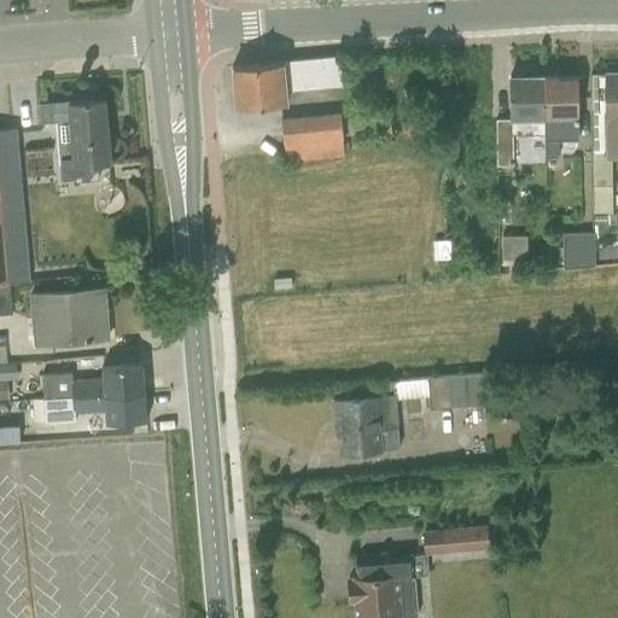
[(235,106),(289,103),(287,91),(340,85),(338,56),(232,65),(235,106)]
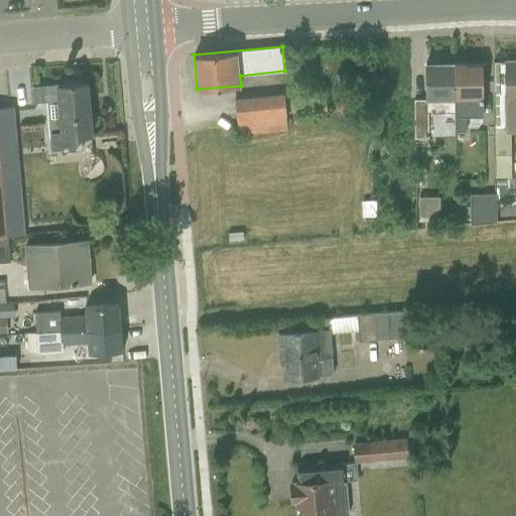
[(515,60),(505,60),(507,131),(515,130),(515,60)]
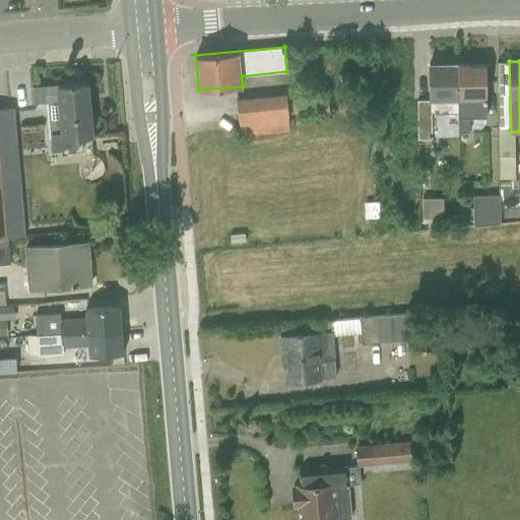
[(457,113),(456,62),(429,63),(429,100),(417,100),(417,138),(431,138),(431,113),(457,113)]
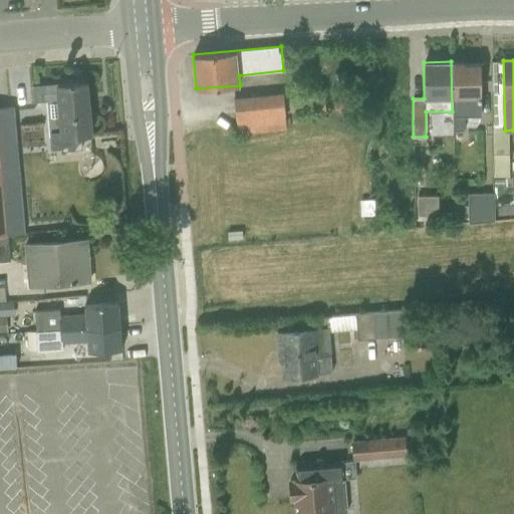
[(463,113),(480,113),(480,63),(463,63),(463,61),(451,61),(452,111),(452,130),(463,130),(463,113)]
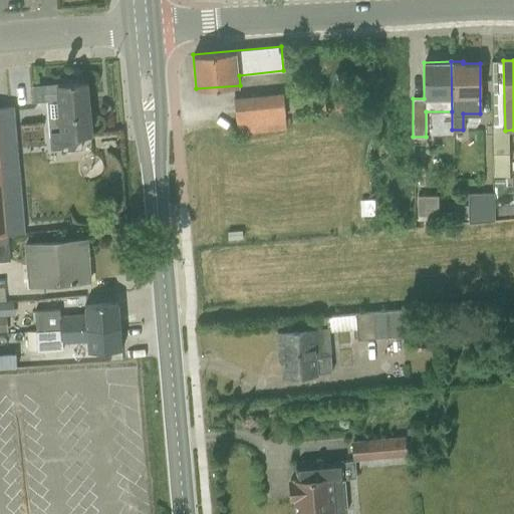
[(46,101),(49,137),(90,135),(85,81),(31,85),(33,102),(46,101)]
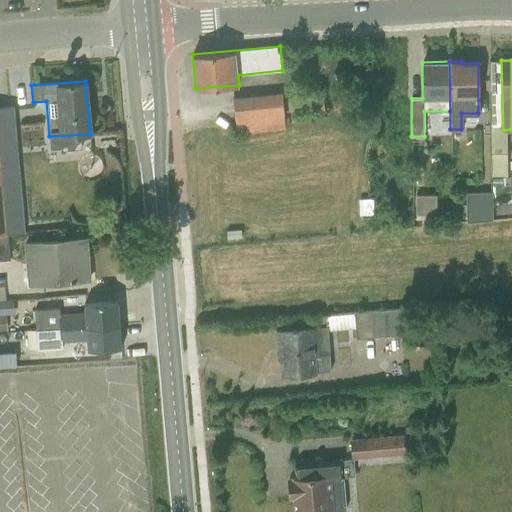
[(236,132),(283,127),(283,126),(289,125),(288,117),(282,117),(280,93),(232,97),(236,132)]
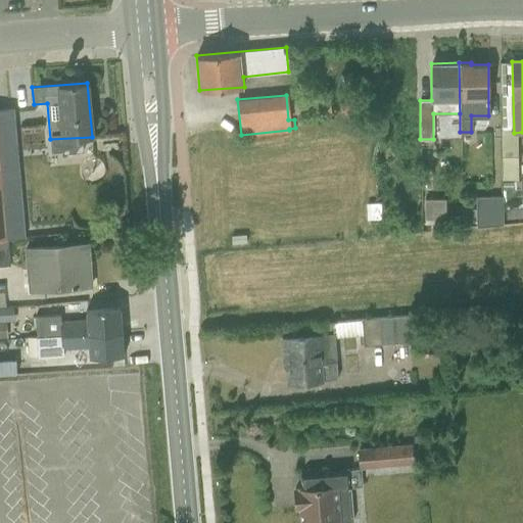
[(340,109),(359,107),(358,97),(339,99),(340,109)]
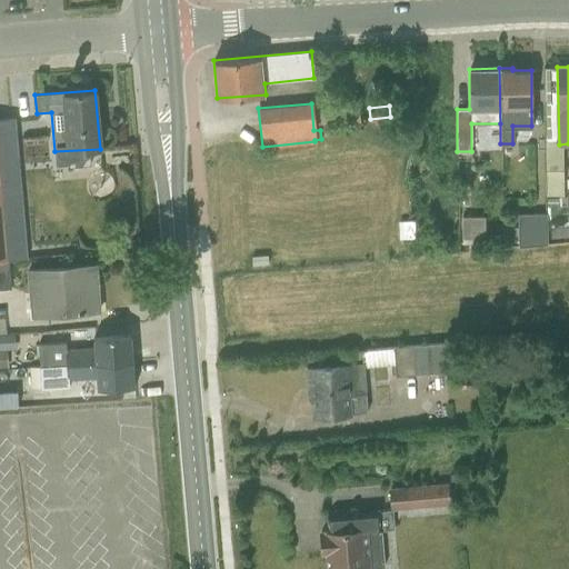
[(0,118),(0,259),(8,260),(27,259),(15,118),(0,118)]
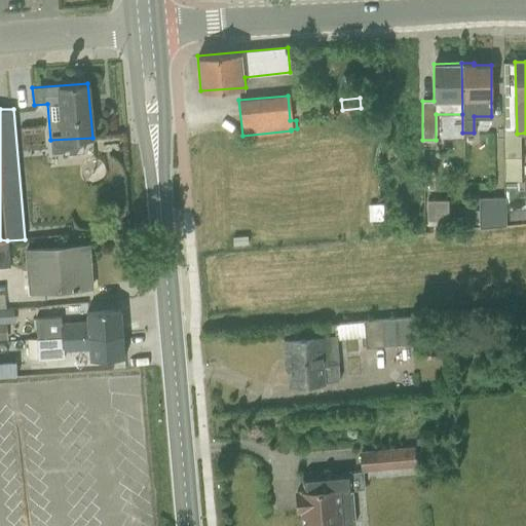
[(524,187),(525,187),(525,164),(523,165),(524,182),(521,182),(520,135),(512,135),(512,129),(504,129),(504,196),(504,201),(509,201),(509,218),(525,217),(525,199),(524,199),(524,187)]
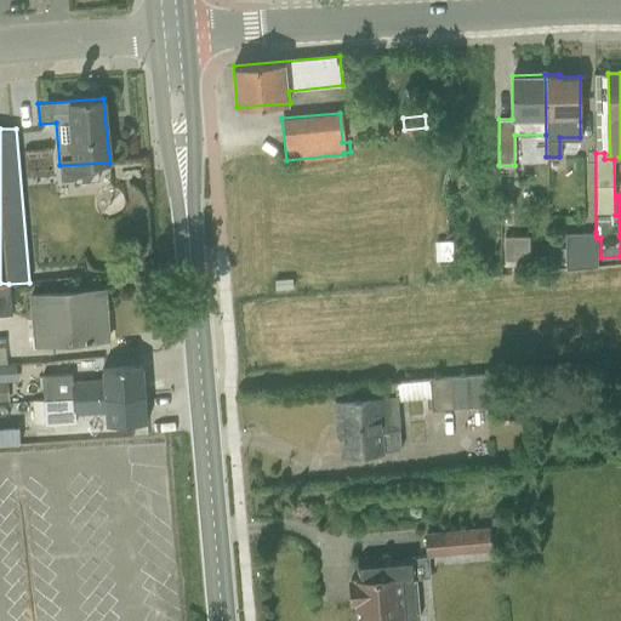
[(597,266),(596,238),(596,232),(564,233),(565,268),(597,266)]
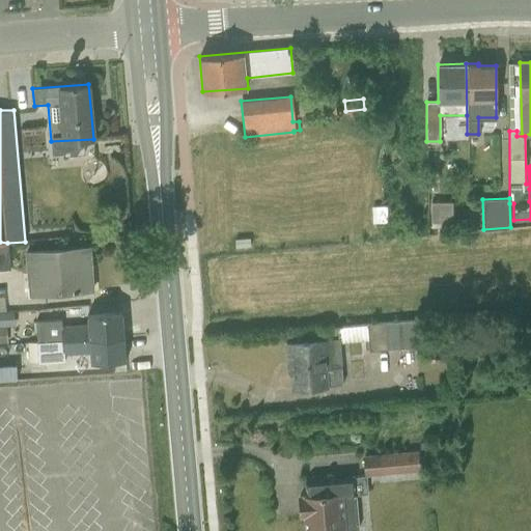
[(430,227),(452,226),(452,201),(430,201),(430,227)]
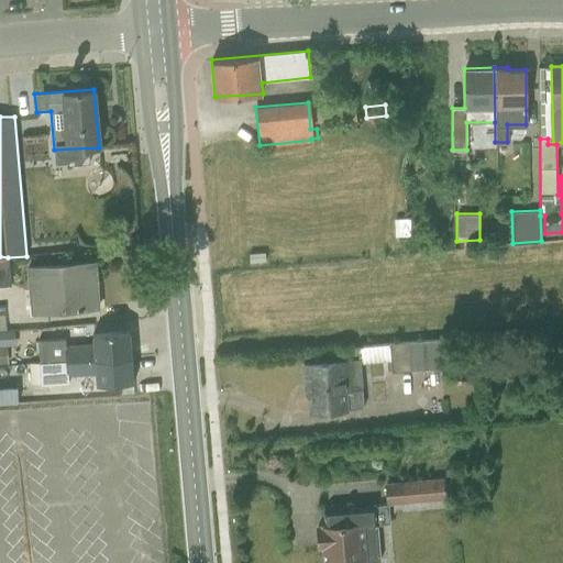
[(395,236),(409,236),(409,218),(394,218),(395,236)]
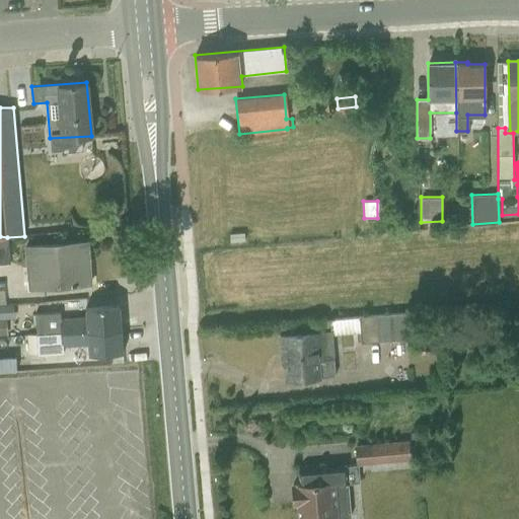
[(0,263),(9,262),(7,237),(0,236),(0,263)]
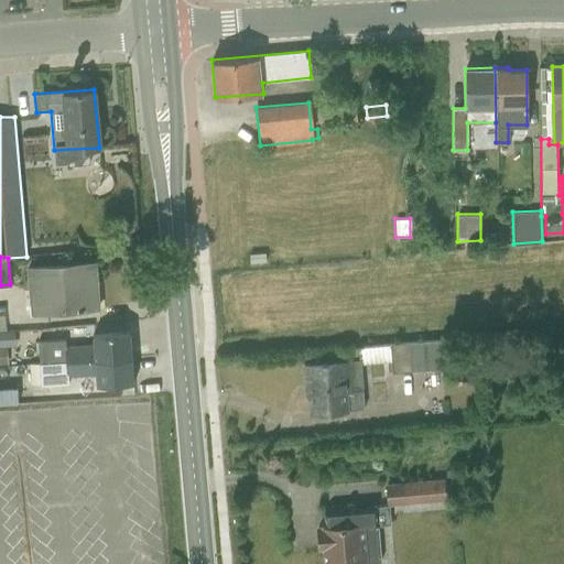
[(30,313),(98,307),(95,262),(26,269),(30,313)]
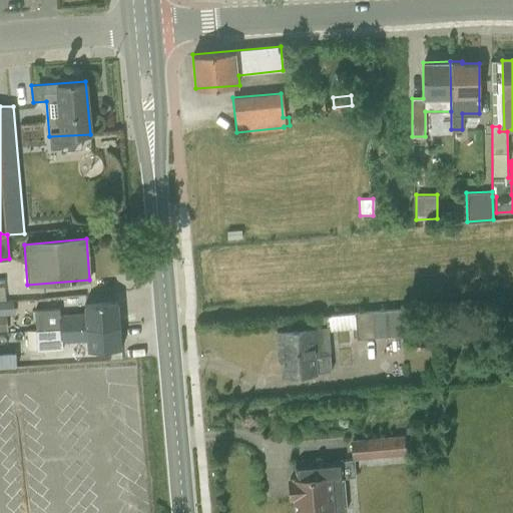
[(0,302),(0,331),(7,331),(5,315),(14,315),(13,302),(0,302)]
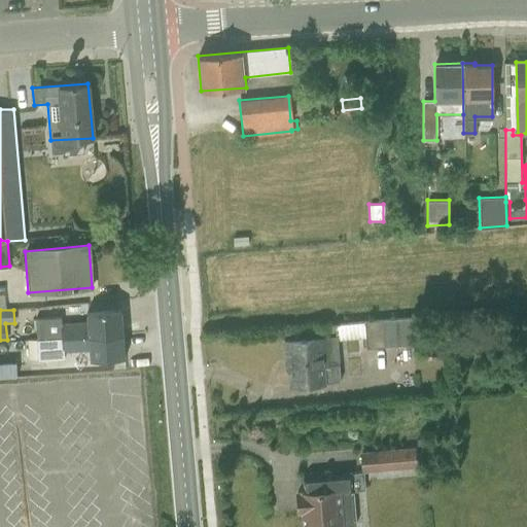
[(35,319),(36,340),(123,334),(120,310),(85,313),(86,322),(61,324),(60,317),(35,319)]
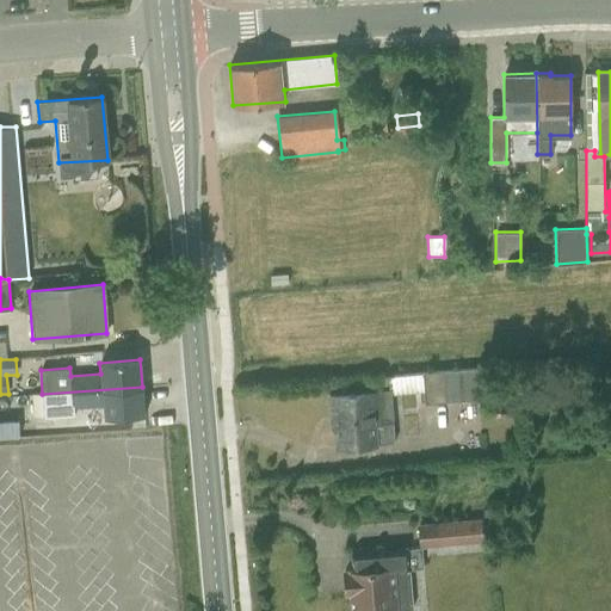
[(390,389),(390,393),(424,390),(424,403),(481,399),(477,366),(380,377),(381,383),(389,383),(390,389)]
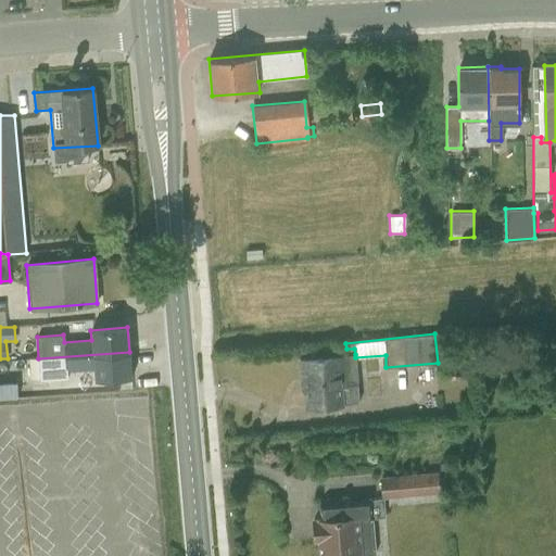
[(95,379),(131,377),(129,352),(38,358),(28,359),(29,379),(66,378),(66,371),(93,370),(95,379)]
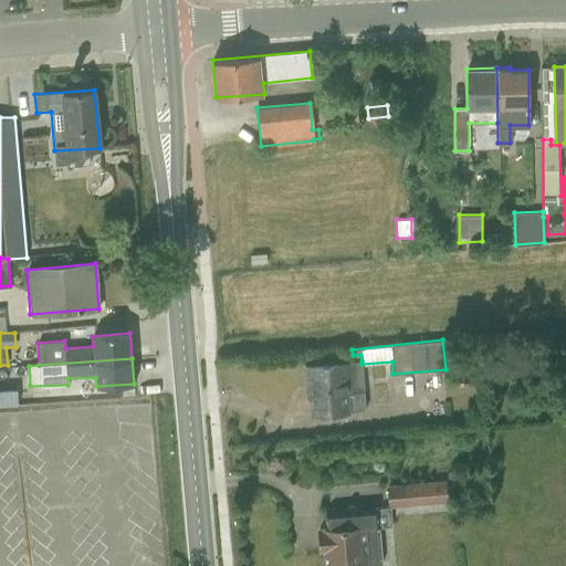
[(312,413),(364,409),(362,364),(362,360),(304,366),(306,386),(310,386),(312,413)]
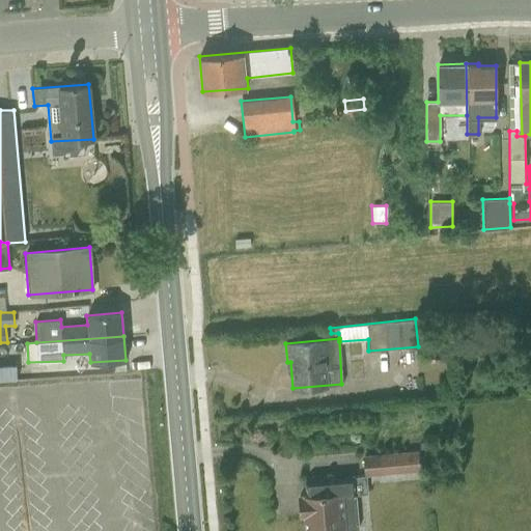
[(362,454),(364,475),(366,475),(419,471),(418,450),(362,454)]
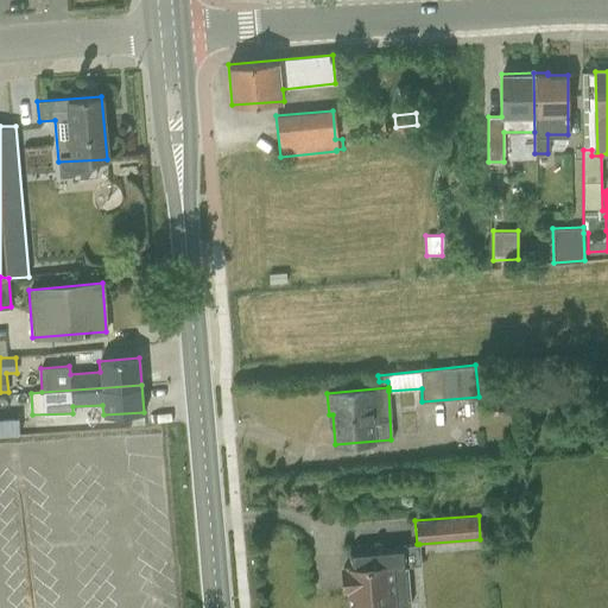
[(381,607),(409,605),(406,565),(420,564),(419,544),(352,550),(352,564),(340,565),(342,591),(347,591),(347,607),(381,607)]
